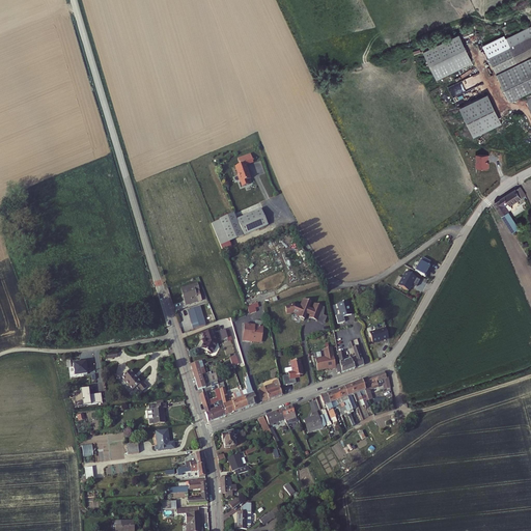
[(530,23),(505,35),(510,45),(488,55),(510,99),(530,87),(530,23)]
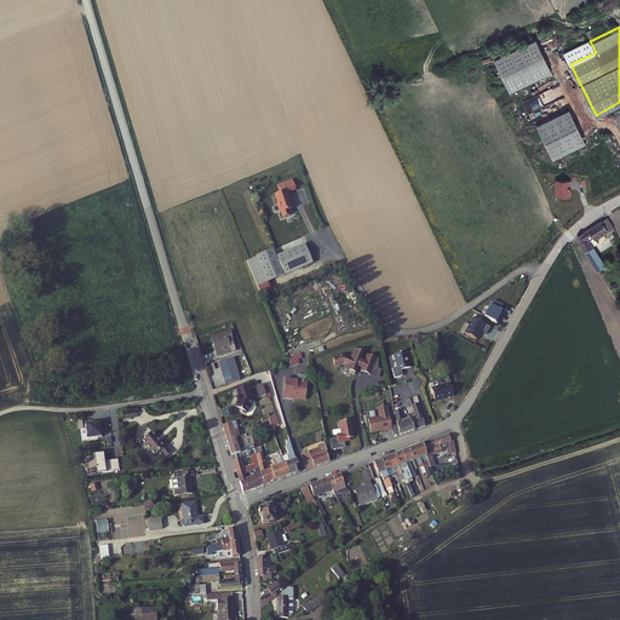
[(551,73),(534,40),(493,61),(509,95),(551,73)]
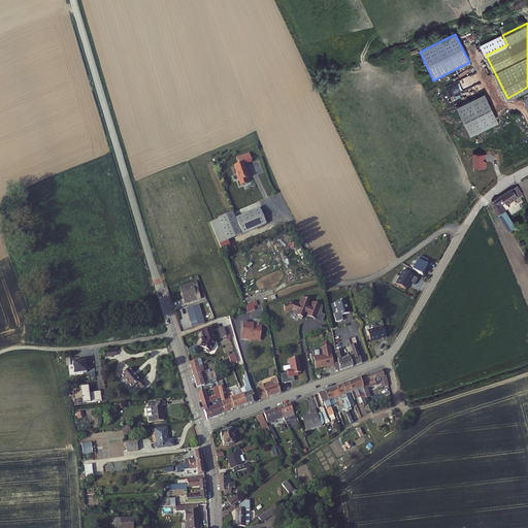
[(448,93),(458,88),(456,81),(444,87),(448,93)]
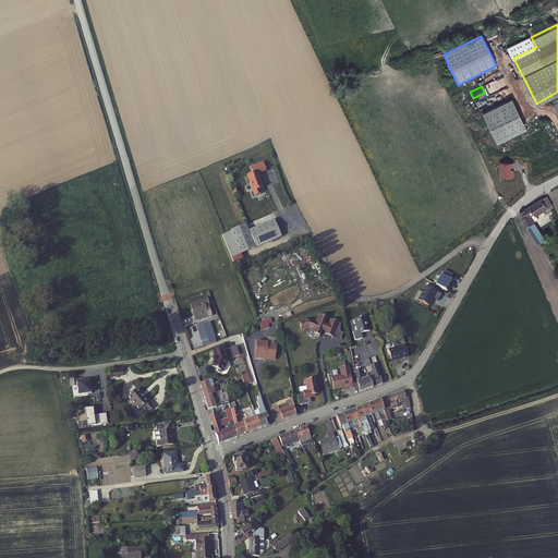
[(512,99),(483,113),(498,144),(526,130),(512,99)]
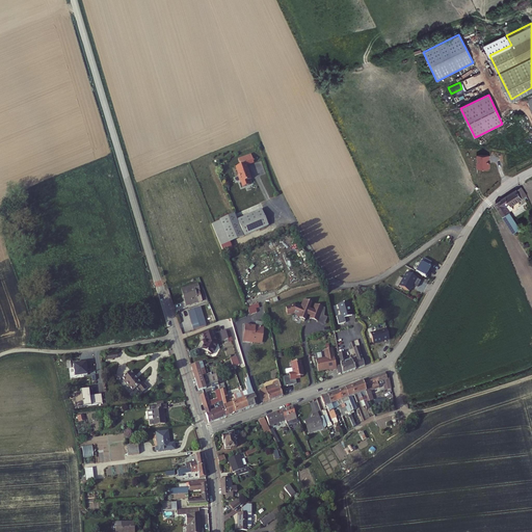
[(253,165),(249,157),(237,162),(239,168),(235,169),(238,178),(237,178),(239,185),(240,184),(242,189),(250,186),(249,181),(250,181),(247,175),(245,170),(246,170),(245,168),(253,165)]
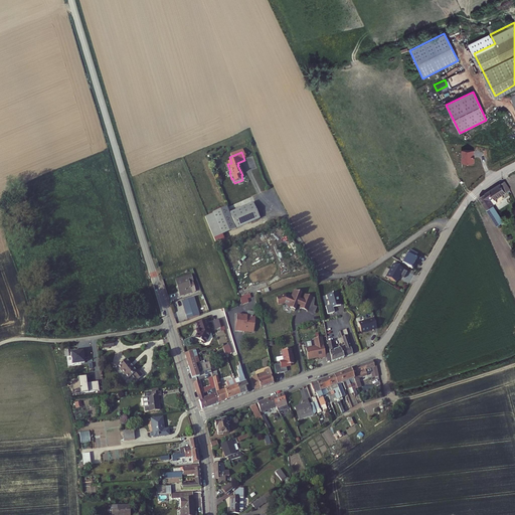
[(495,200),(507,193),(506,192),(510,190),(505,181),(480,197),(496,224),(504,219),(494,205),(495,205),(494,204),(497,203),(495,200)]
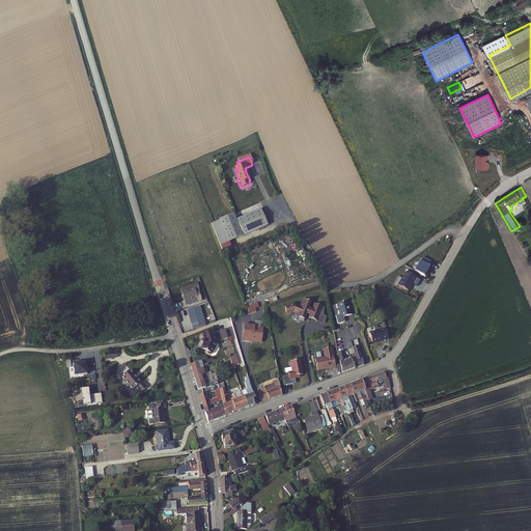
[(244,235),(268,225),(260,210),(236,220),(244,235)]
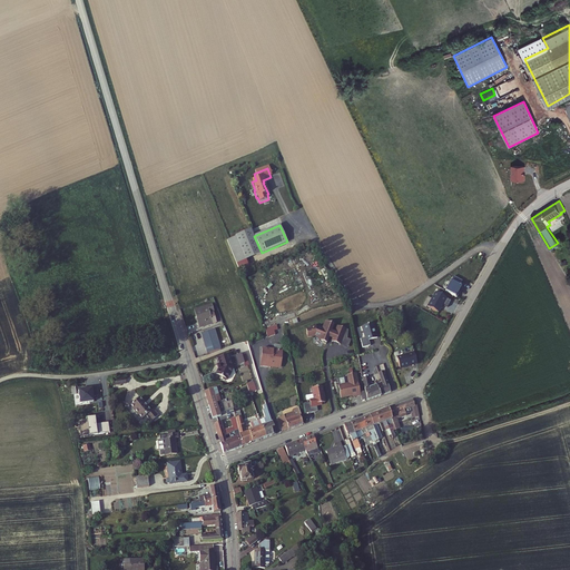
[(454,276),(445,291),(457,297),(460,293),(459,292),(462,286),(460,286),(463,282),(454,276)]
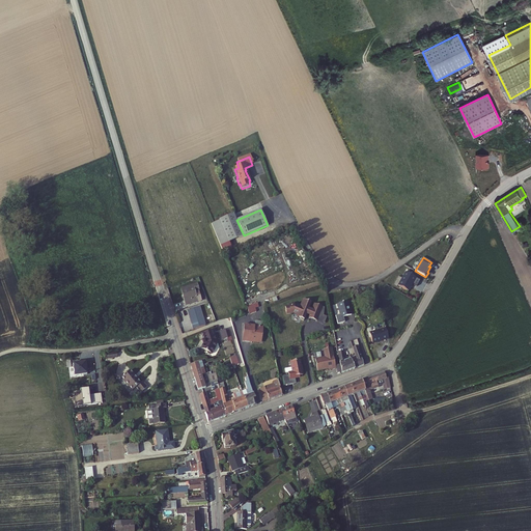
[(417,287),(420,280),(406,272),(398,285),(409,291),(411,287),(413,284),(417,287)]
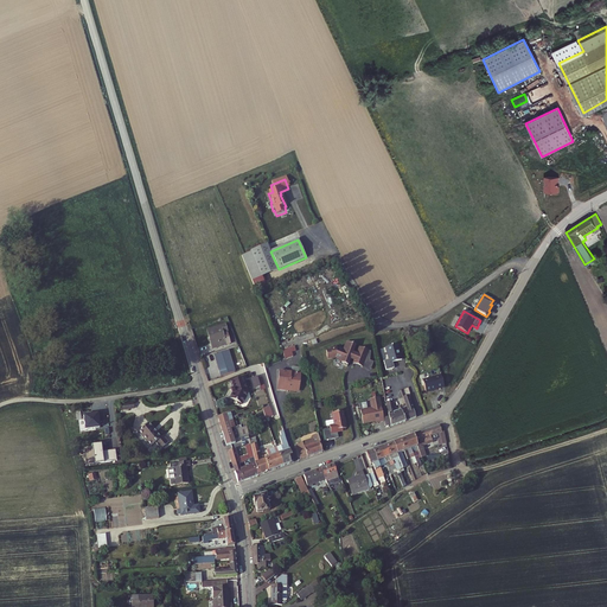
[(227,344),(223,332),(229,331),(227,325),(208,330),(213,347),(227,344)]
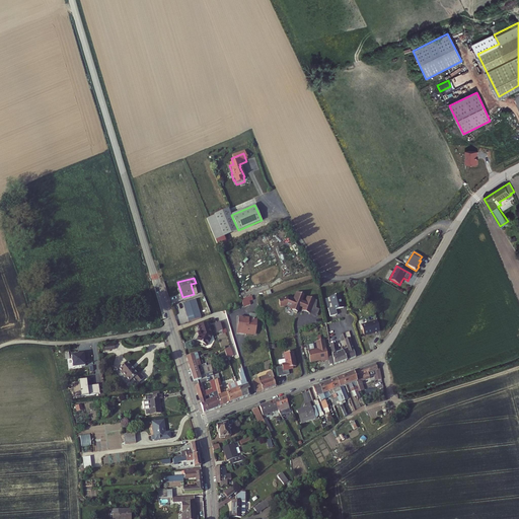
[(330,314),(339,312),(337,307),(345,305),(341,291),(331,294),(334,304),(328,305),(330,314)]
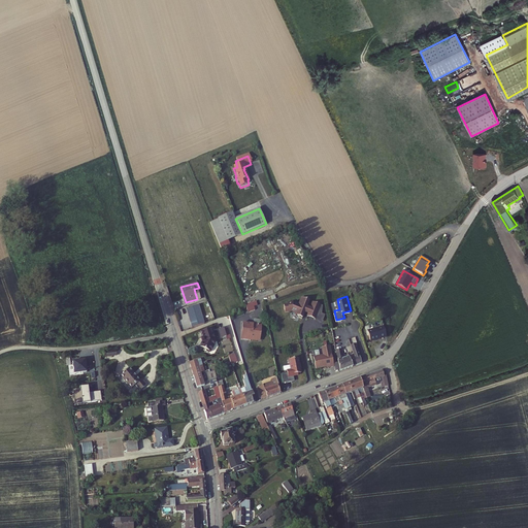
[(299,302),(293,300),(291,300),(291,302),(288,302),(284,303),(285,310),(292,309),(295,311),(294,314),(298,316),(299,317),(301,318),(304,310),(305,310),(308,311),(307,316),(315,319),(321,304),(314,301),(310,307),(309,307),(306,306),(309,300),(303,297),(300,304),(299,304),(299,303),(299,302)]
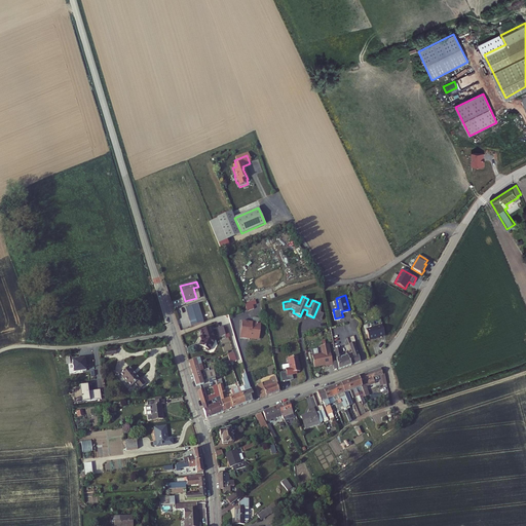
[(253,305),(257,304),(255,299),(245,303),(247,311),(254,308),(253,305)]
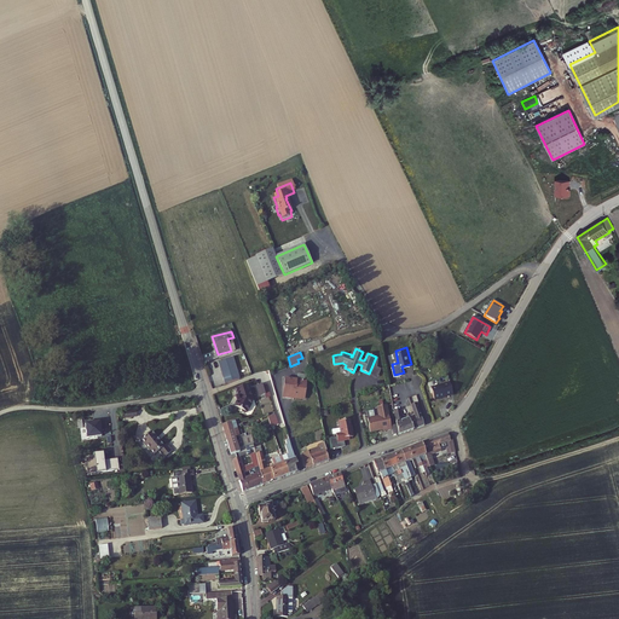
[(231,354),(217,359),(223,381),(238,376),(231,354)]
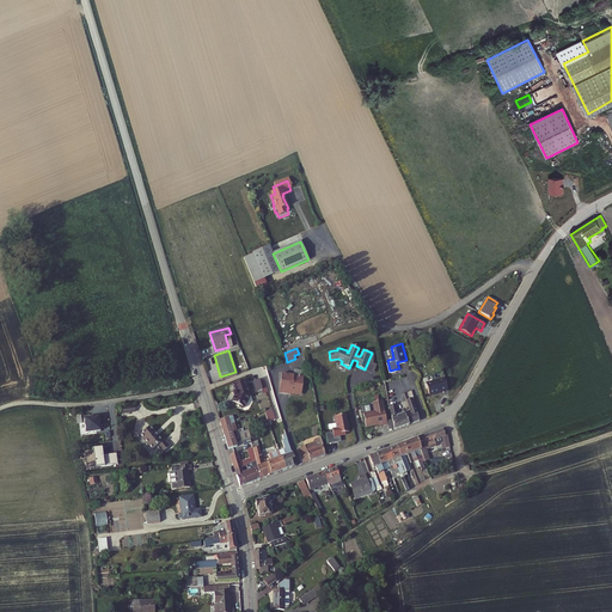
[(372,353),(365,369),(373,373),(377,365),(373,363),(374,354),(372,353)]
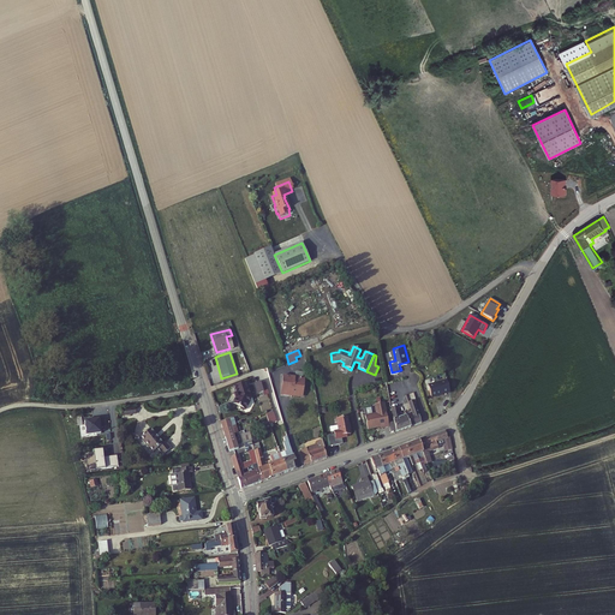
[(308,384),(305,368),(284,371),(287,390),(298,388),(297,387),(308,384)]
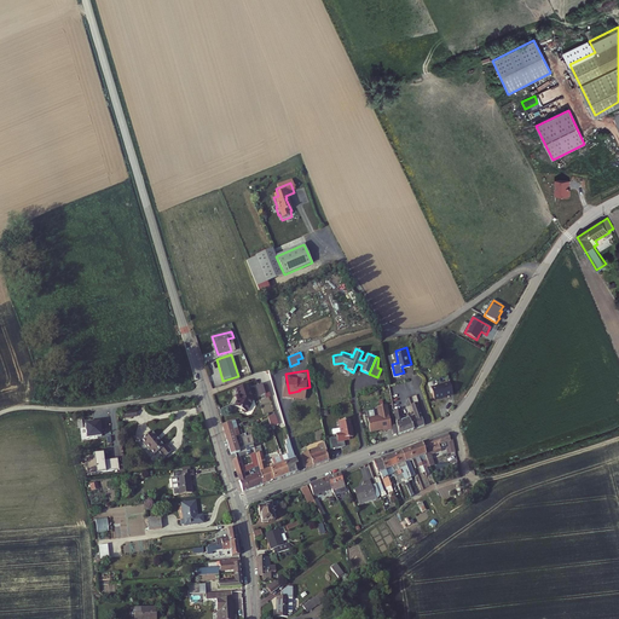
[(453,392),(450,380),(432,385),(434,397),(453,392)]
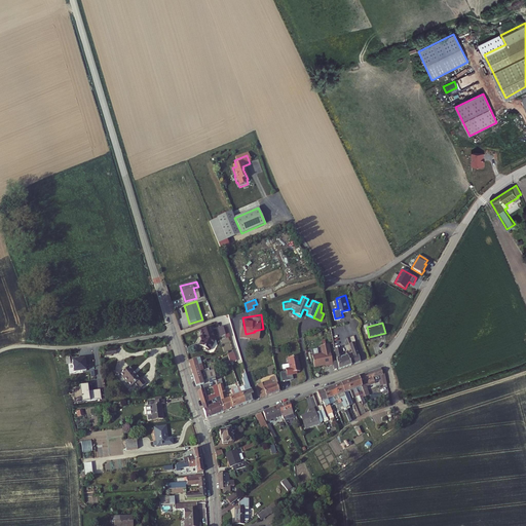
[(210,326),(198,330),(200,336),(198,336),(199,340),(197,343),(203,347),(204,348),(205,349),(208,349),(214,339),(210,326)]
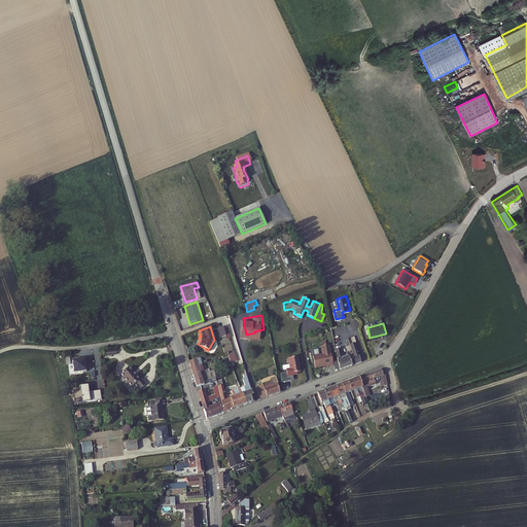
[(341,340),(336,341),(339,358),(340,366),(340,367),(361,359),(354,336),(350,337),(354,349),(349,351),(348,348),(343,349),(341,340)]
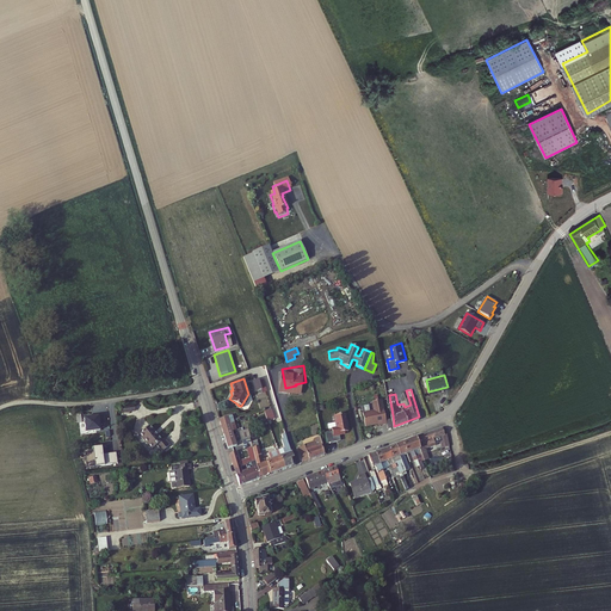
[(380,421),(388,420),(387,417),(383,395),(382,396),(376,396),(374,397),(375,406),(364,408),(366,423),(378,420),(380,421)]
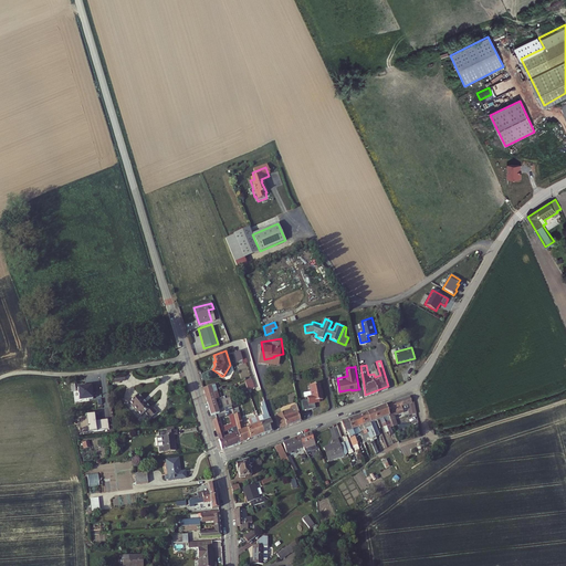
[(252,375),(245,377),(248,386),(254,384),(252,375)]
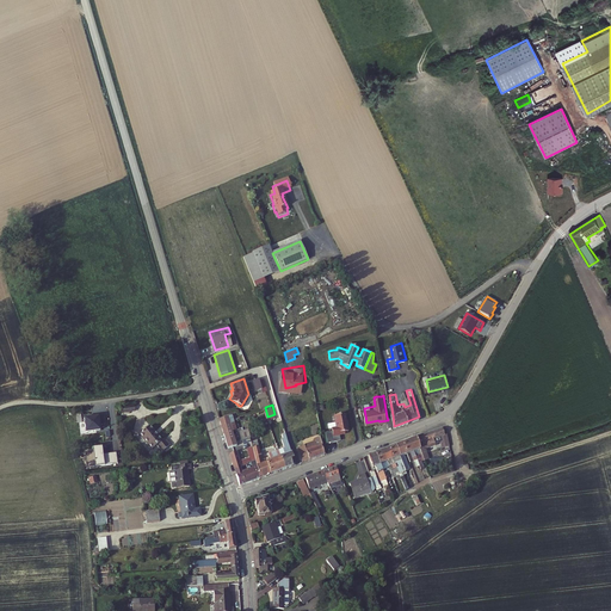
[(334,412),(335,424),(333,424),(333,427),(331,427),(328,427),(331,438),(339,437),(338,431),(340,431),(340,429),(344,429),(347,427),(346,424),(347,424),(346,417),(345,411),(334,412)]
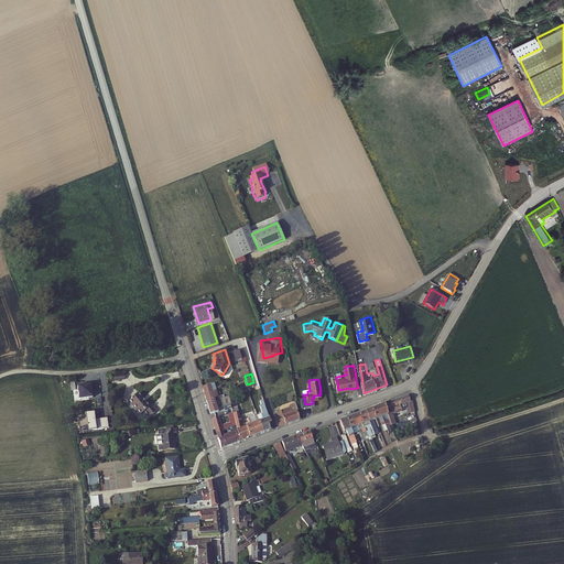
[(203,383),(210,408),(218,405),(215,393),(213,387),(210,380),(203,383)]
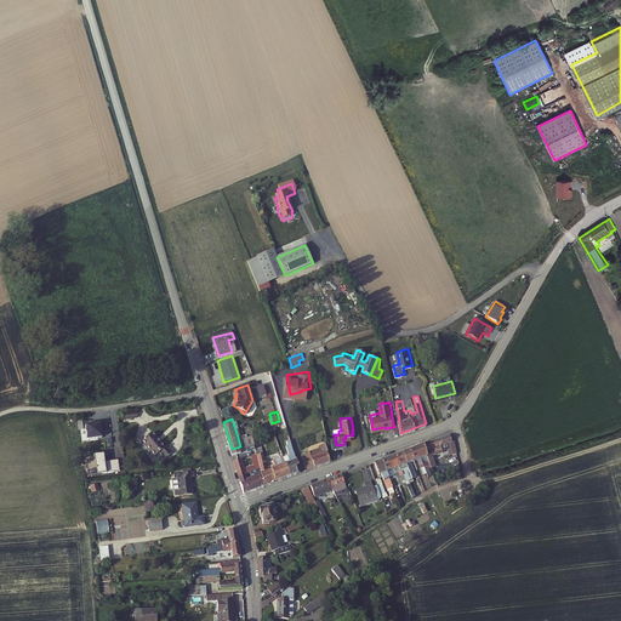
[(107,433),(106,423),(85,426),(87,442),(102,439),(101,433),(107,433)]
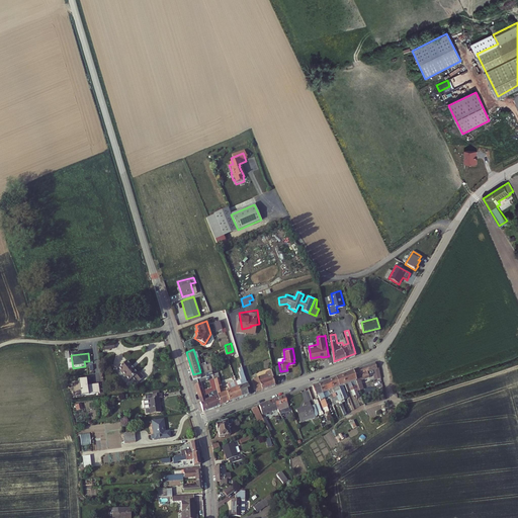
[(135,372),(125,361),(116,368),(126,380),(131,377),(135,382),(143,376),(137,370),(135,372)]
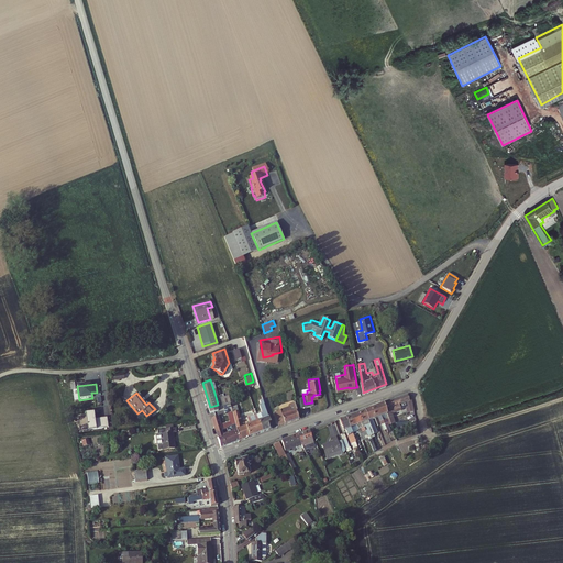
[(403,409),(407,408),(408,414),(415,412),(412,400),(409,400),(408,395),(386,401),(392,418),(395,417),(394,411),(403,409)]
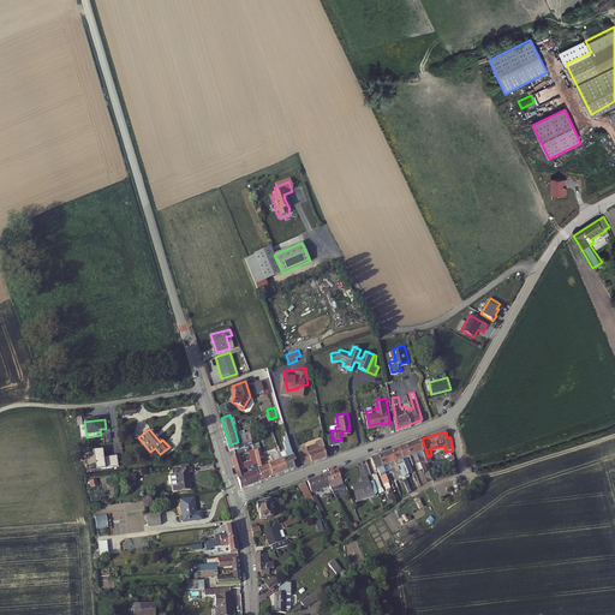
[(264,460),(257,433),(251,435),(251,436),(252,440),(252,445),(261,476),(268,473),(264,460)]
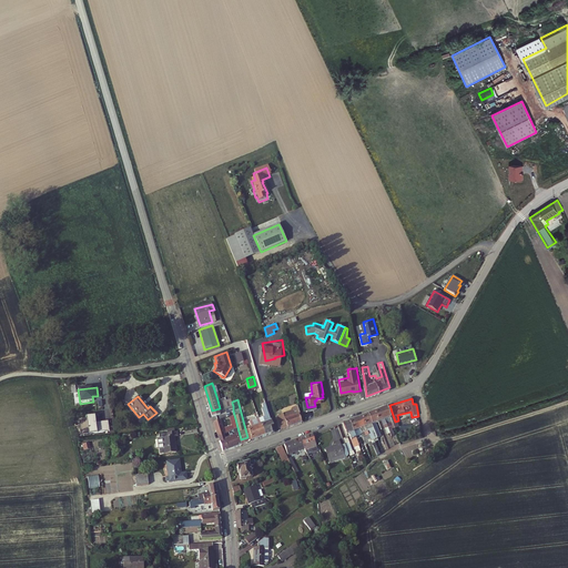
[(272,426),(274,425),(266,399),(263,401),(264,404),(263,405),(265,413),(259,415),(259,416),(264,432),(272,429),(272,426)]
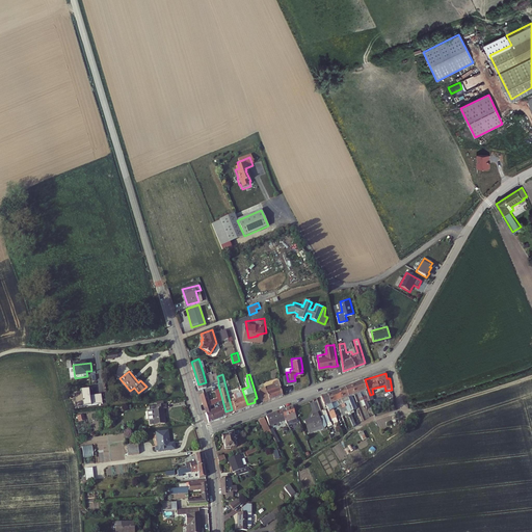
[(262,381),(267,397),(282,392),(278,383),(281,383),(278,376),(262,381)]
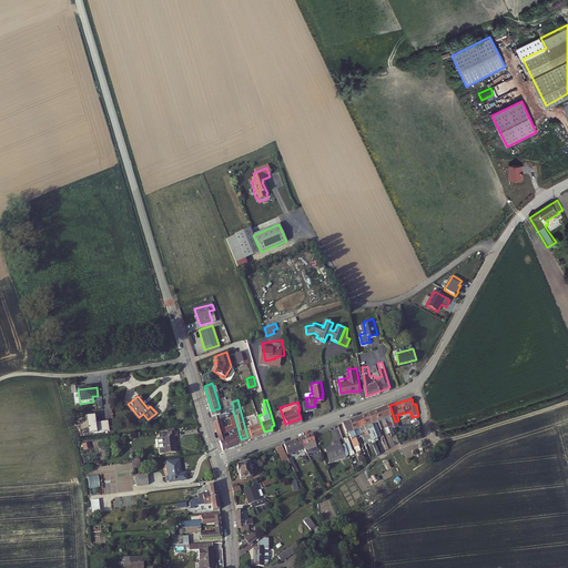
[(395,422),(389,405),(383,407),(389,429),(392,435),(393,438),(395,437),(391,423),(395,422)]
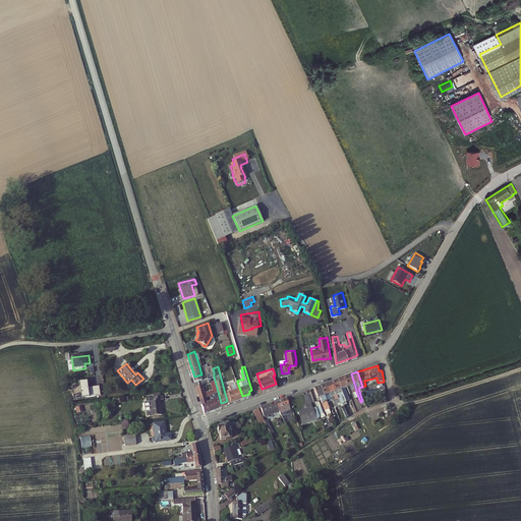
[(357,394),(351,373),(346,375),(349,387),(349,388),(351,387),(354,395),(355,395),(357,394)]
